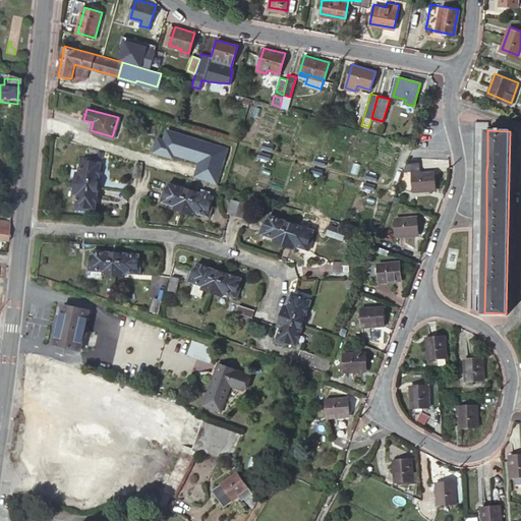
[(228,148),(235,149),(238,141),(225,138),(223,143),(228,145),(228,148)]
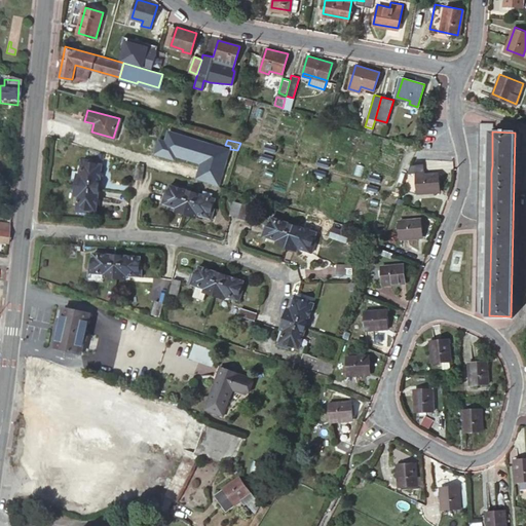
[(265,144),(264,150),(274,153),(275,147),(265,144)]
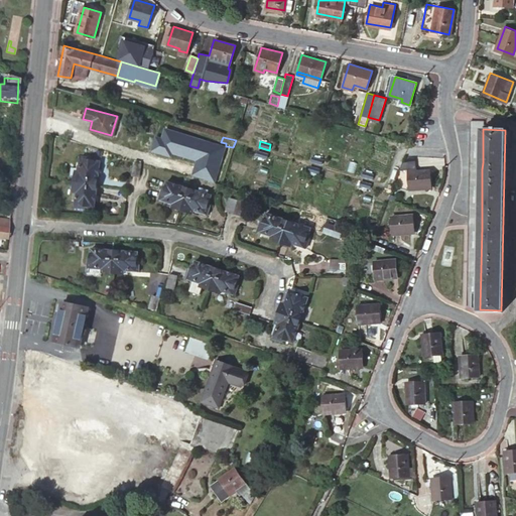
[(142,161),(151,163),(154,156),(136,150),(133,158),(142,161)]
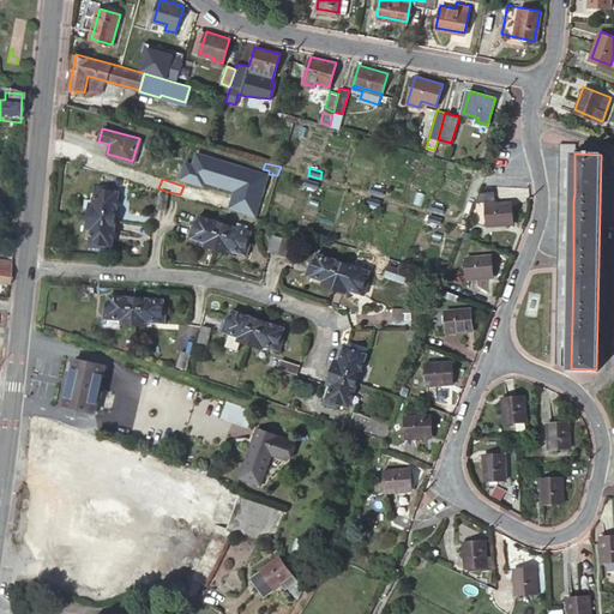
[(89,215),(118,217),(121,192),(109,190),(110,186),(97,185),(95,202),(91,202),(89,215)]
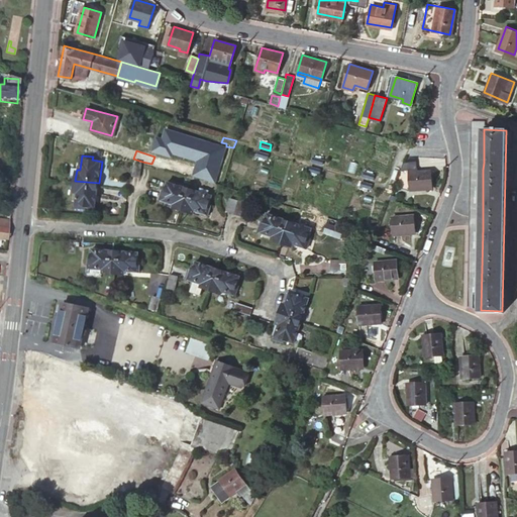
[(313,157),(311,163),(321,166),(322,160),(313,157)]
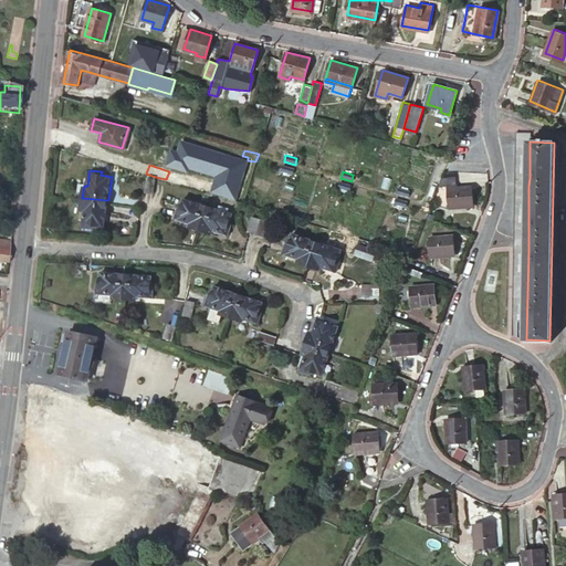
[(149,176),(146,188),(152,190),(155,178),(149,176)]
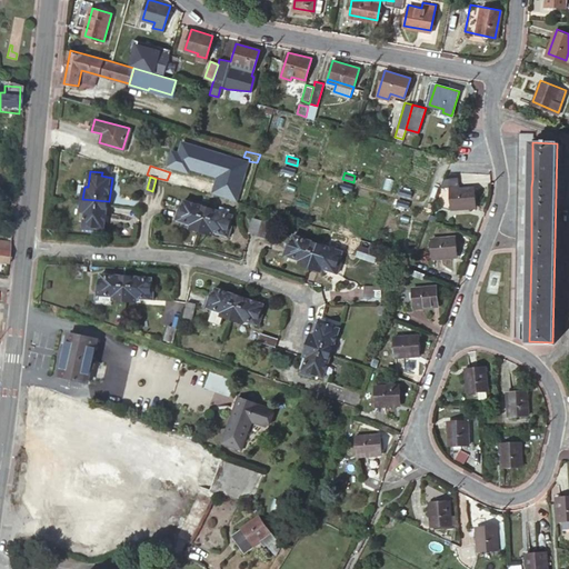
[(459,177),(443,177),(440,186),(450,186),(451,208),(471,207),(471,201),(476,201),(476,187),(460,188),(459,177)]
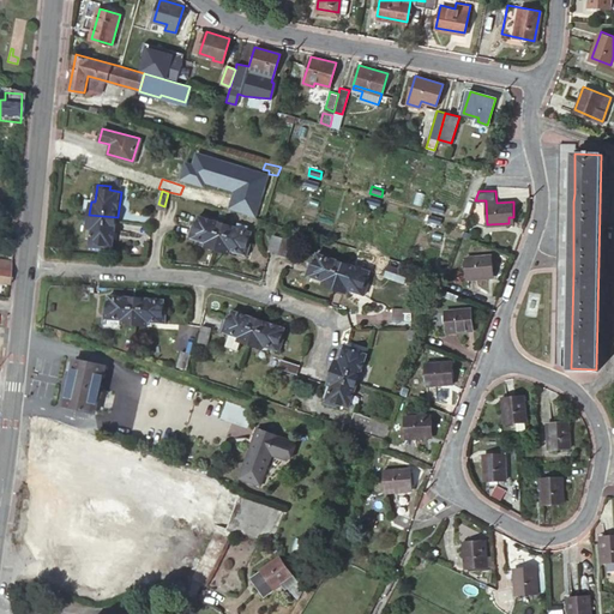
[(368,198),(366,205),(378,208),(380,202),(368,198)]
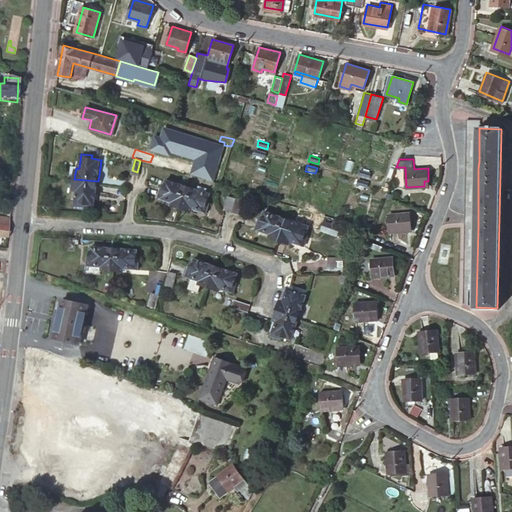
[(205,179),(220,184),(222,179),(207,174),(205,179)]
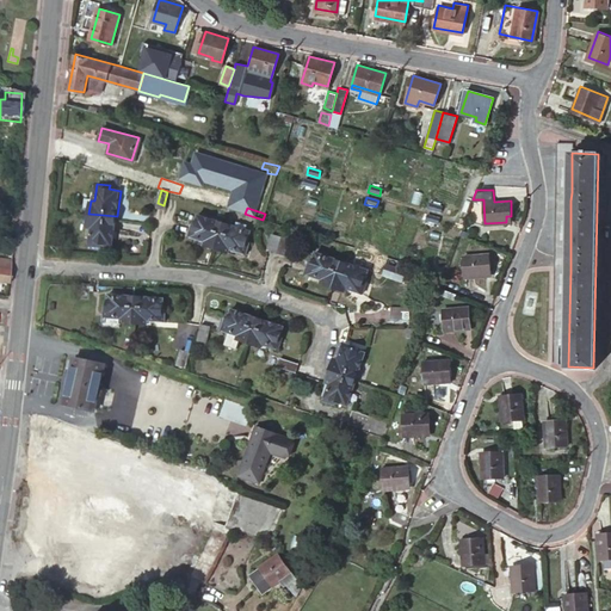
[(203,245),(215,248),(224,220),(198,213),(193,223),(191,222),(187,234),(204,240),(203,245)]
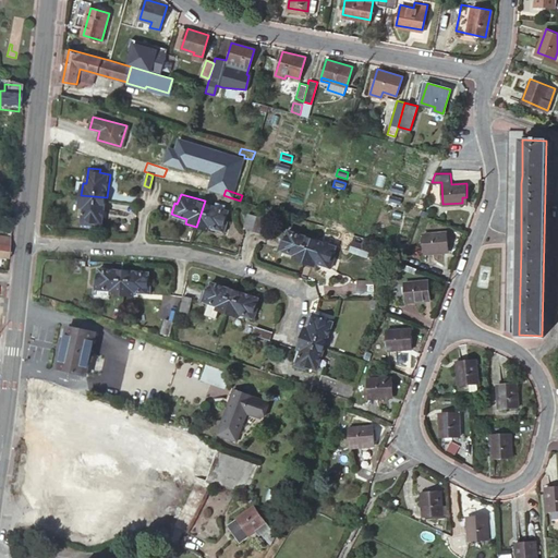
[(104,223),(107,197),(81,195),(80,206),(83,207),(81,223),(94,225),(94,221),(104,223)]
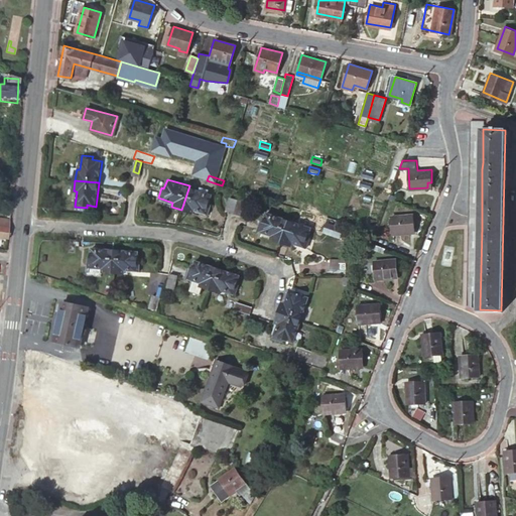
[(189,185),(181,210),(192,213),(194,209),(208,214),(212,204),(209,203),(212,192),(189,185)]
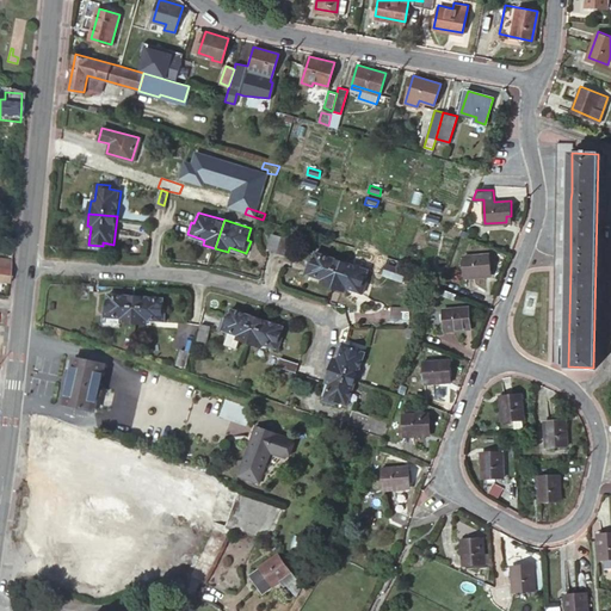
[(556,226),(556,248),(571,248),(571,227),(556,226)]
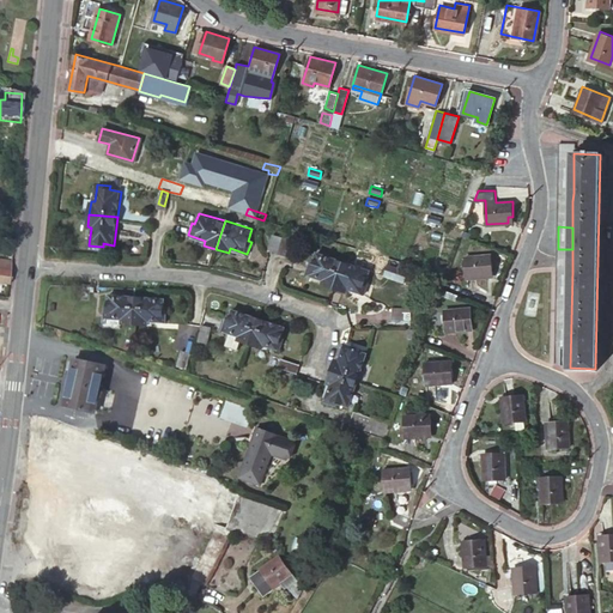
[(272,252),(285,255),(289,240),(277,237),(272,252)]
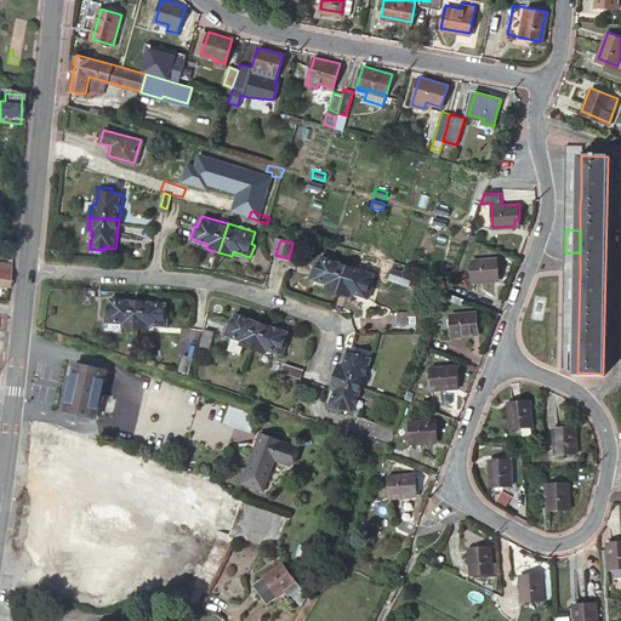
[(565,252),(564,274),(580,274),(580,252),(565,252)]
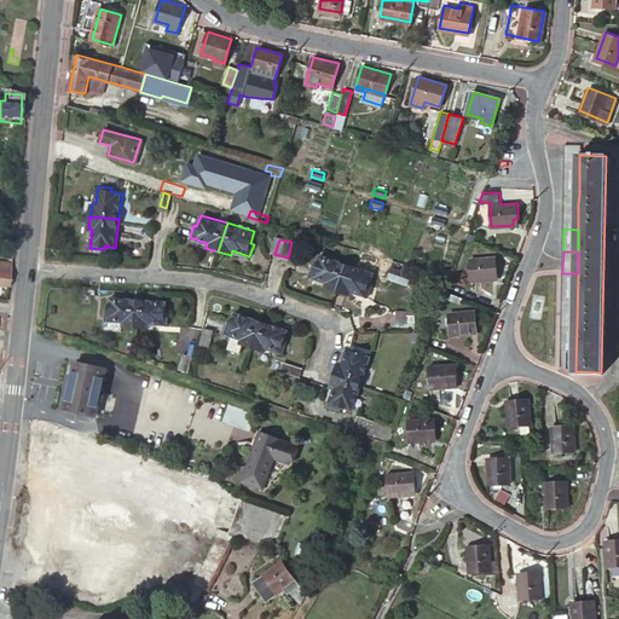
[(337,289),(346,261),(320,253),(316,265),(313,264),(308,276),(327,282),(325,285),(337,289)]
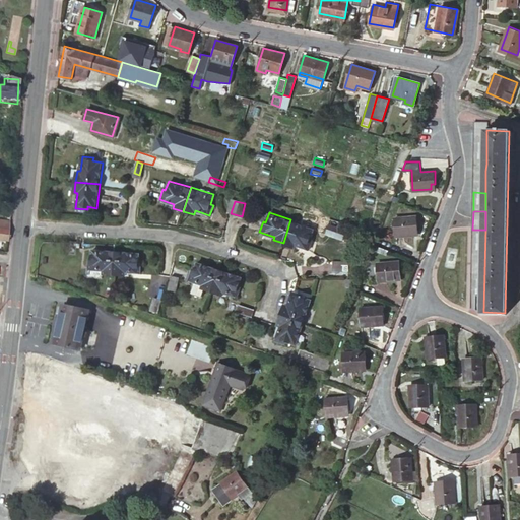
[(0,238),(8,239),(9,218),(0,216),(0,238)]
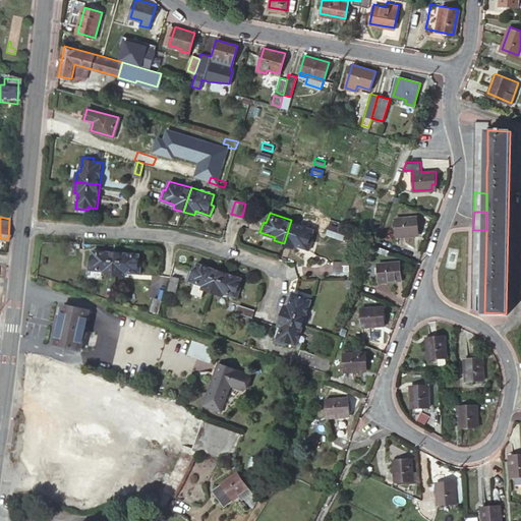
[(396,218),(396,235),(414,234),(414,230),(417,229),(417,217),(396,218)]
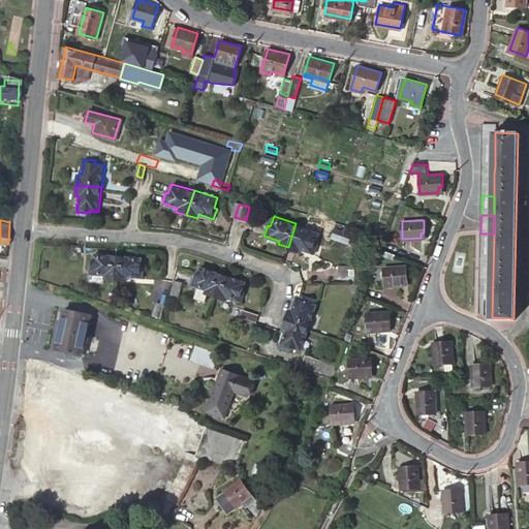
[(318,230),(296,223),(288,247),(297,250),(299,247),(313,252),(317,242),(314,241),(318,230)]
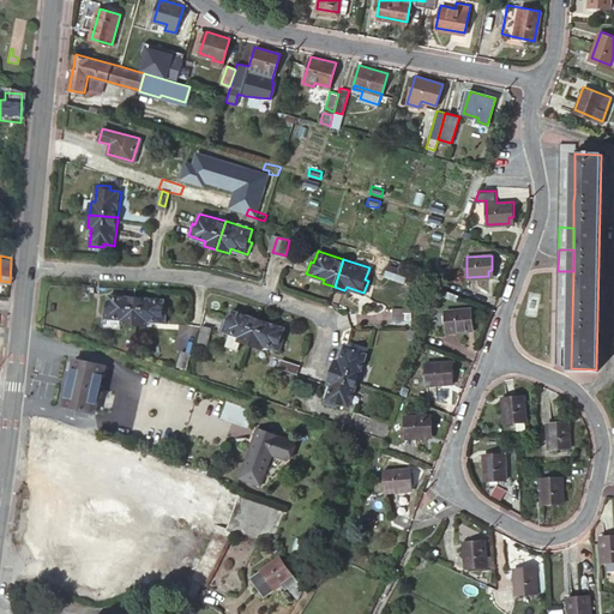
[(403,271),(398,270),(387,266),(384,277),(403,284),(407,274),(403,271)]
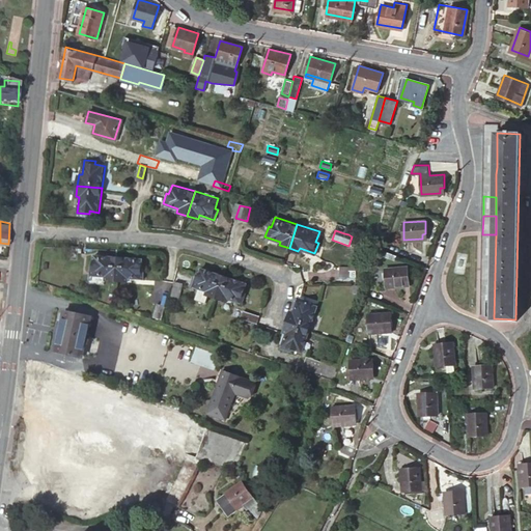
[(383,250),(381,253),(397,260),(399,256),(383,250)]
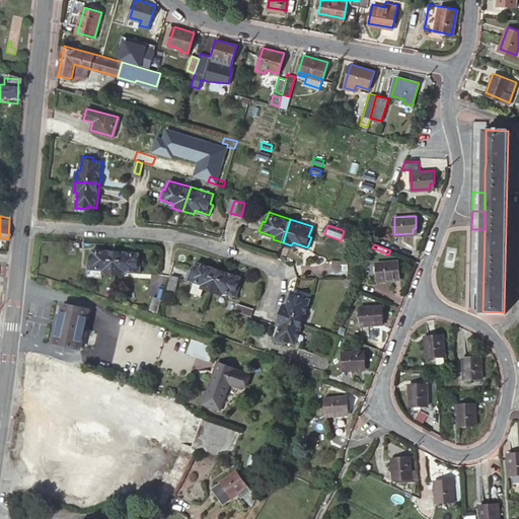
[(89,270),(113,271),(113,269),(114,246),(102,246),(102,250),(87,249),(87,260),(89,261),(89,270)]
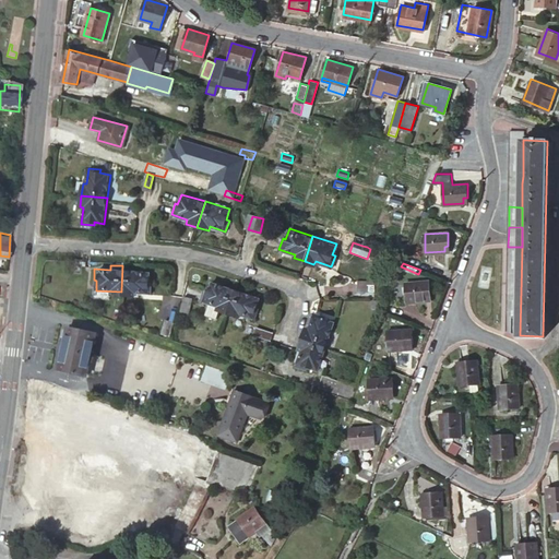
[(121,289),(121,292),(146,293),(146,282),(149,282),(149,271),(132,271),(133,266),(122,265),(121,289)]
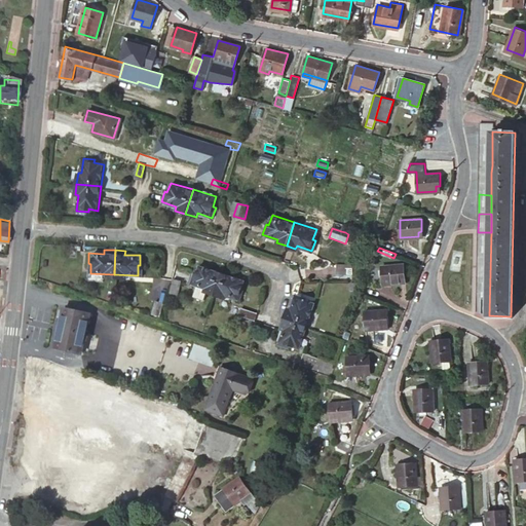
[(216,293),(224,270),(215,267),(214,270),(198,264),(194,274),(196,275),(193,285),(200,287),(216,293)]
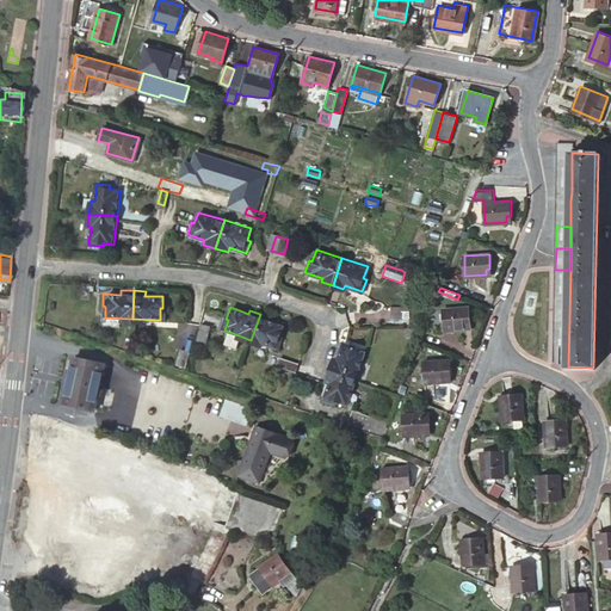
[(469,307),(443,308),(444,328),(470,327),(469,307)]
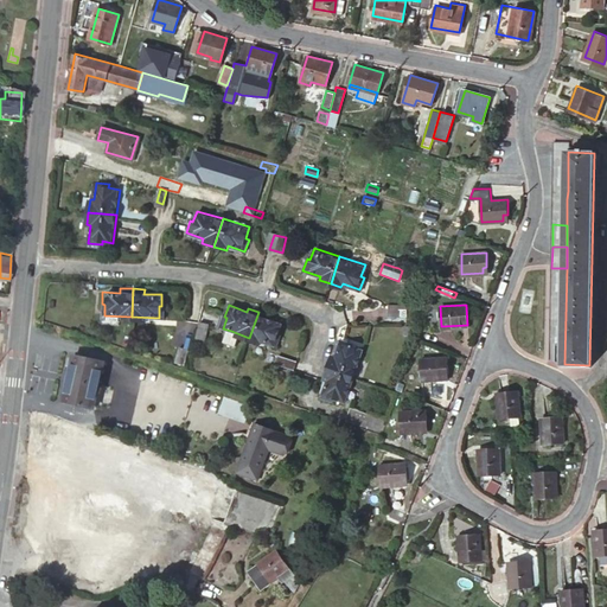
[(388,307),(388,320),(406,319),(404,307),(388,307)]
